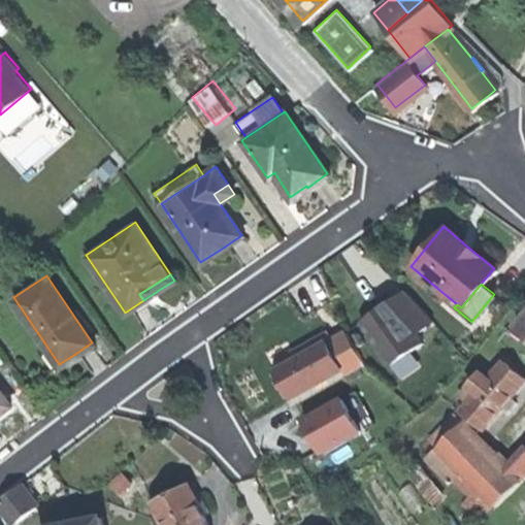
[(381,304),(359,320),(389,363),(420,340),(414,331),(431,319),(402,289),(381,304)]
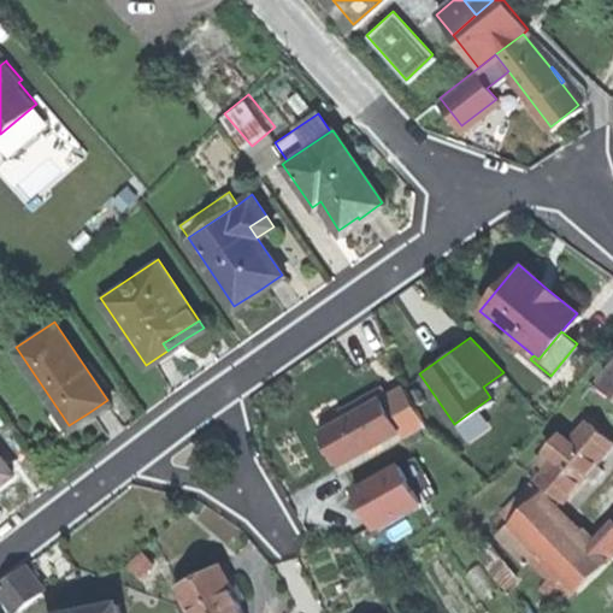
[(597,381),(612,393),(612,364),(597,381)]
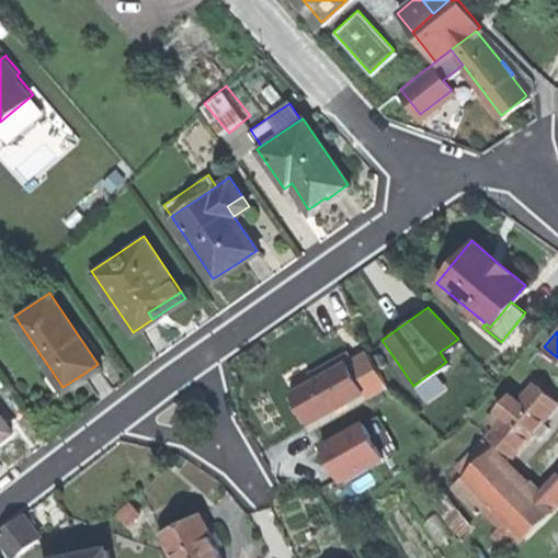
[(365,350),(344,361),(361,390),(364,397),(385,385),(365,350)]
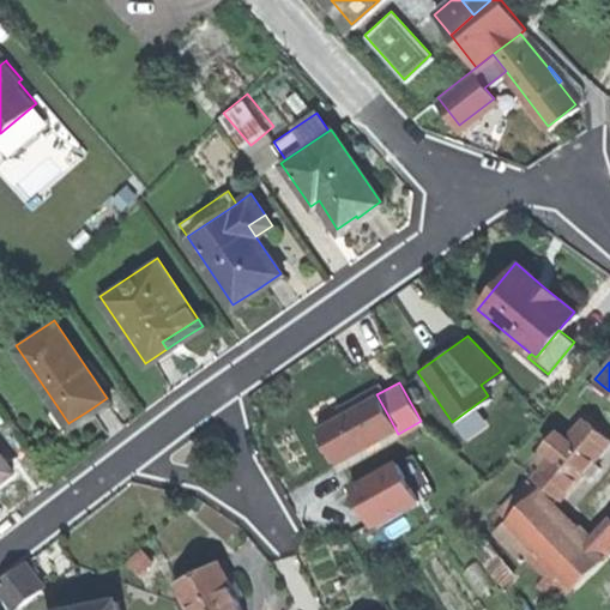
[(338,405),(342,414),(376,394),(373,386),(351,398),(338,405)]
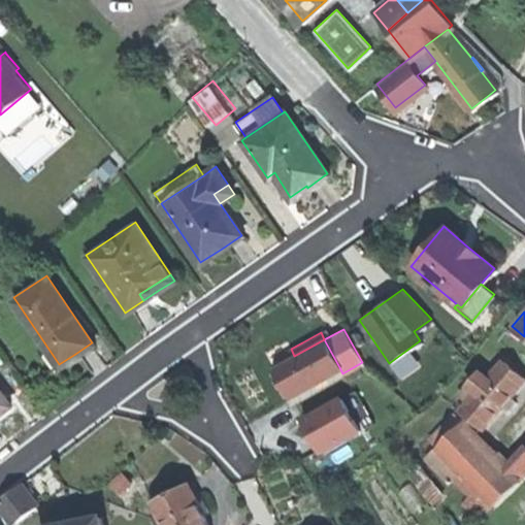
[(273,367),(289,395),(339,367),(324,339),(294,356),(273,367)]
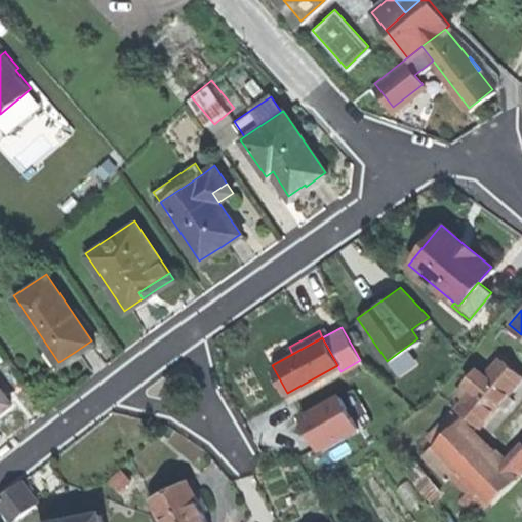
[(456,406),(477,425),(495,404),(505,393),(519,376),(508,367),(497,359),(484,374),(471,390),(464,398),(456,406)]
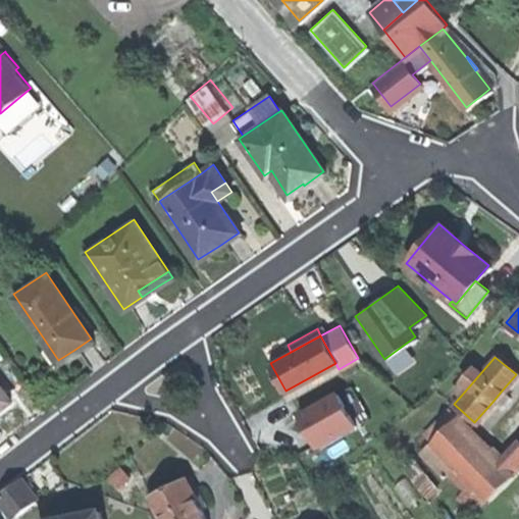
[(473,365),(460,380),(468,387),(481,372),(473,365)]
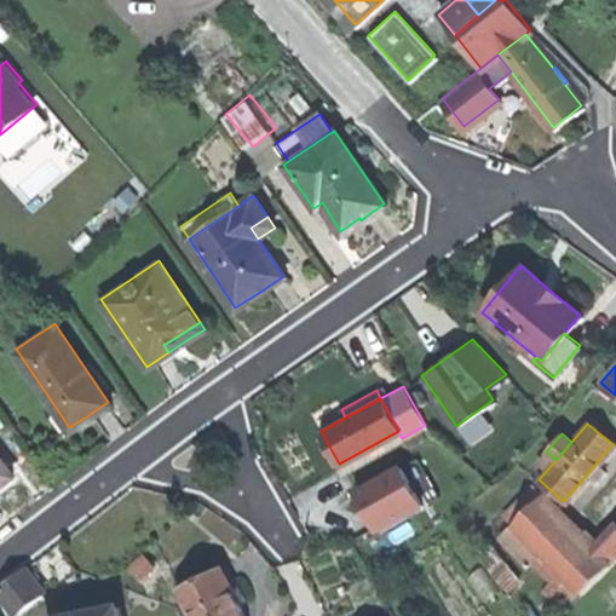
[(537,461),(547,470),(556,460),(546,452),(537,461)]
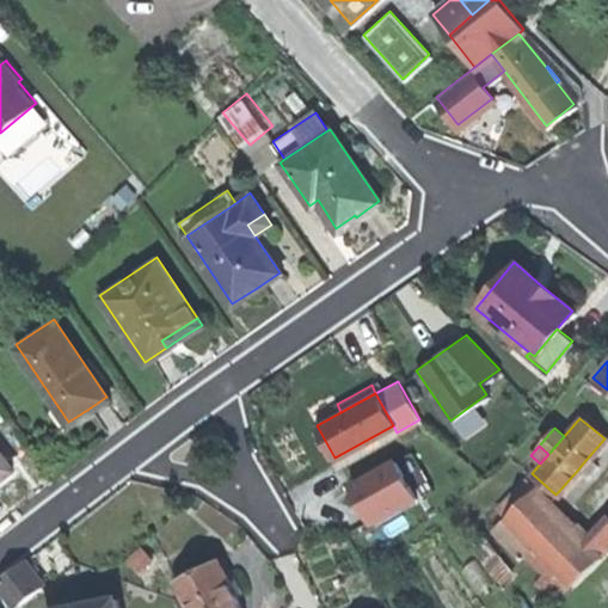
[(0,473),(10,467),(0,453),(0,473)]
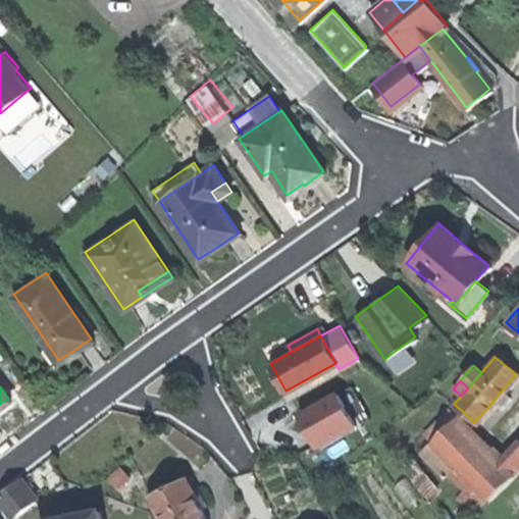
[(508,397),(502,391),(492,402),(498,407),(508,397)]
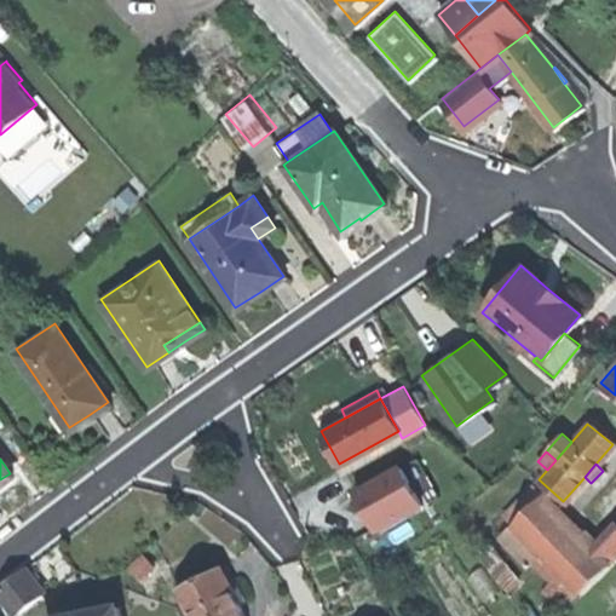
[(420,502),(399,465),(352,490),(364,511),(375,529),(420,502)]
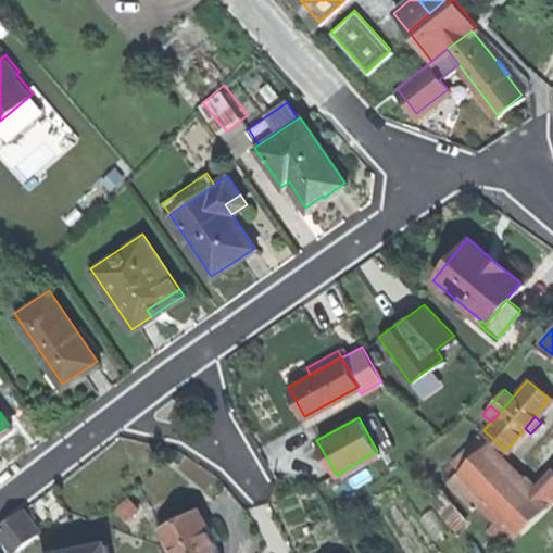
[(462,451),(468,459),(486,442),(479,435),(462,451)]
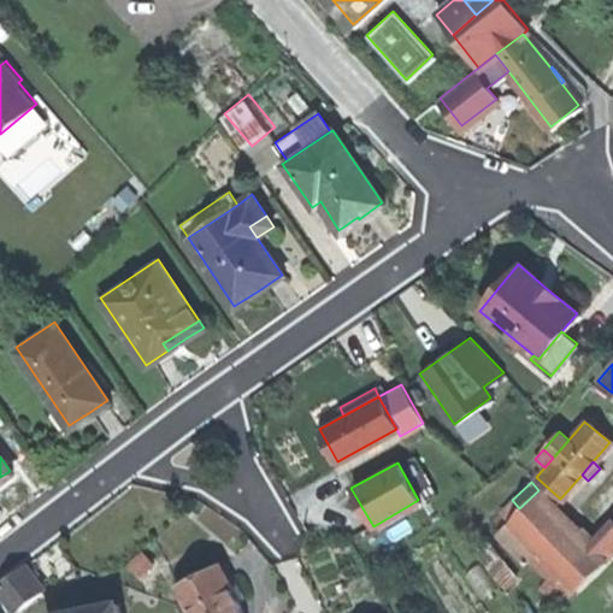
[(519,508),(510,518),(514,524),(531,541),(576,588),(605,560),(591,546),(538,490),(519,508)]
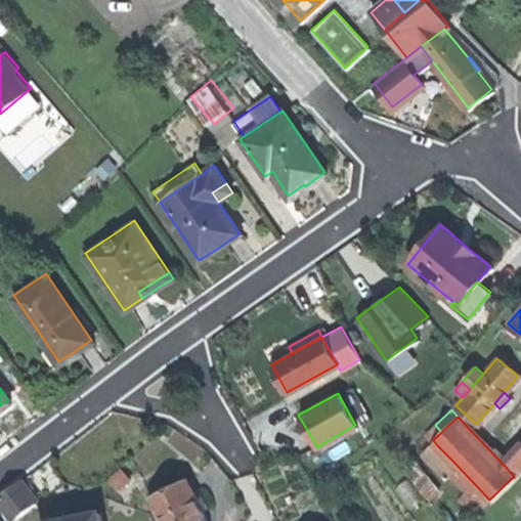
[(443,468),(451,460),(437,445),(429,452),(443,468)]
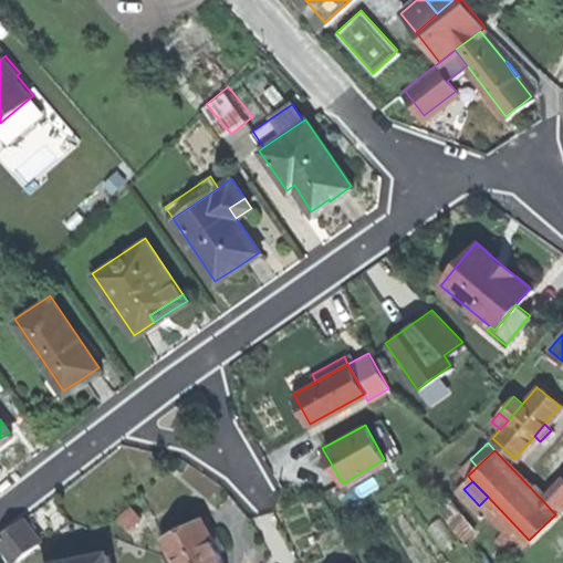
[(562,482),(543,501),(555,514),(562,507),(562,482)]
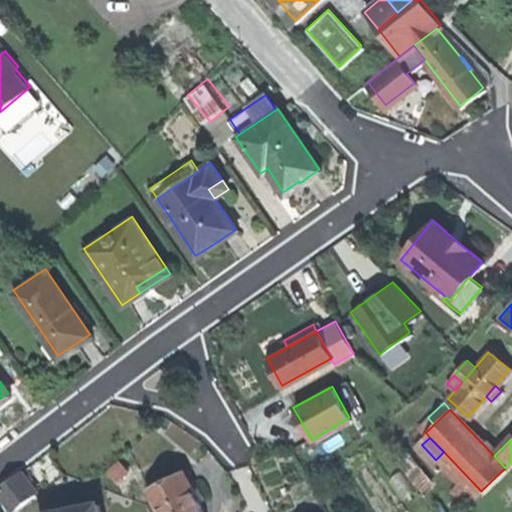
[(107,471),(115,480),(126,470),(117,461),(107,471)]
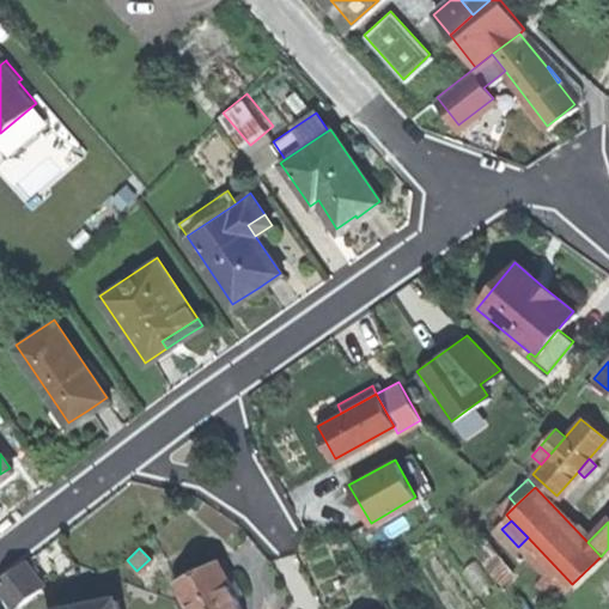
[(0,582),(17,603),(40,585),(20,561),(0,577),(0,582)]
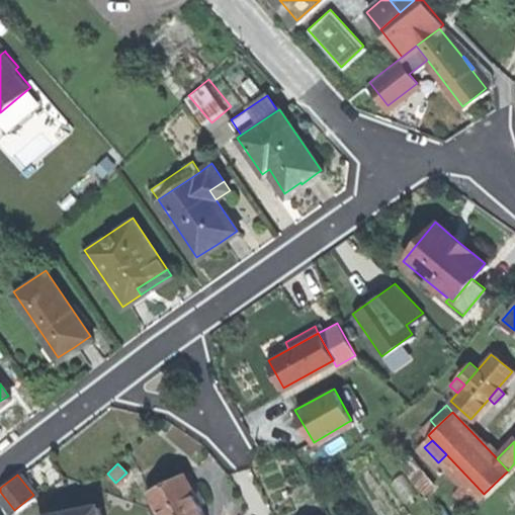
[(150,492),(160,514),(203,514),(200,509),(205,507),(194,484),(189,486),(184,476),(166,484),(150,492)]
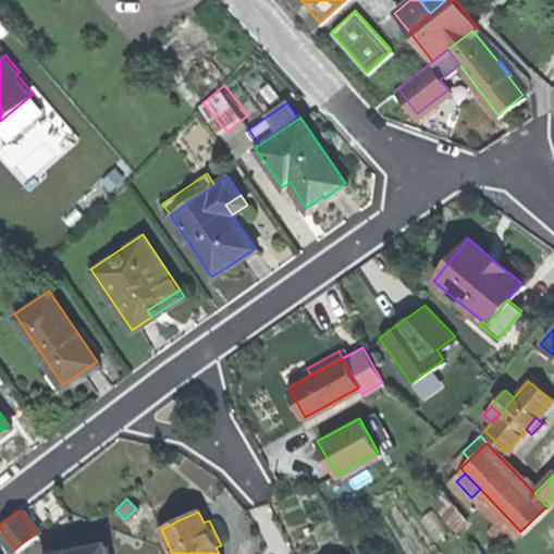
[(105,553),(103,544),(54,553),(105,553)]
